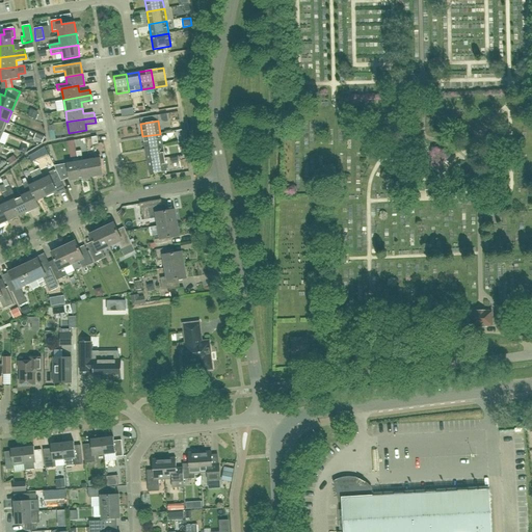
[(44,136),(35,133),(33,139),(42,143),(44,136)]
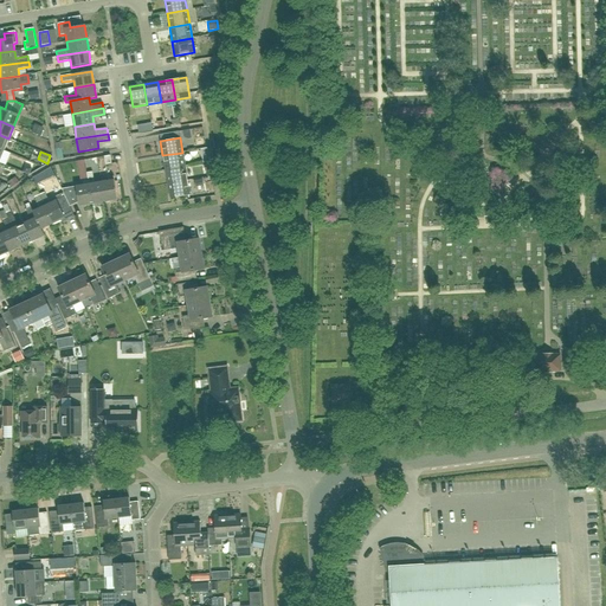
[(162,155),(165,169),(185,167),(182,153),(162,155)]
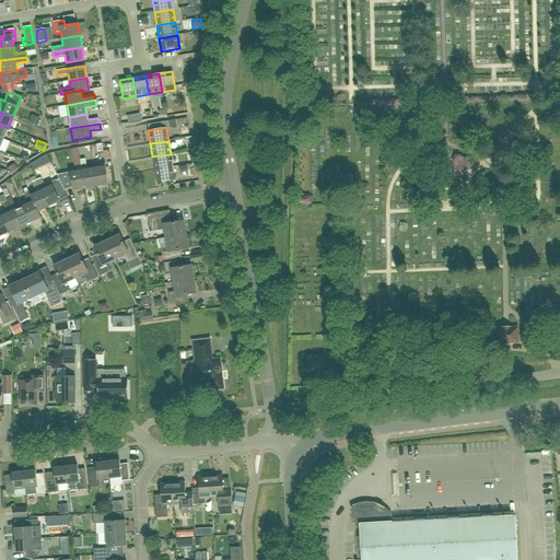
[(152,156),(155,170),(173,167),(171,154),(152,156)]
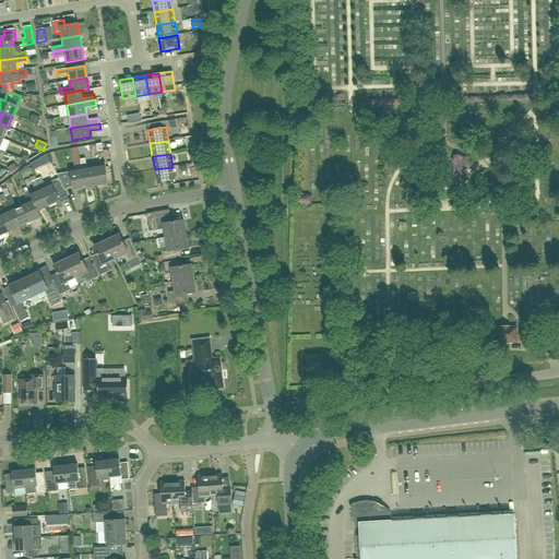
[(85,188),(96,186),(93,168),(86,169),(85,158),(80,159),(81,167),(85,188)]
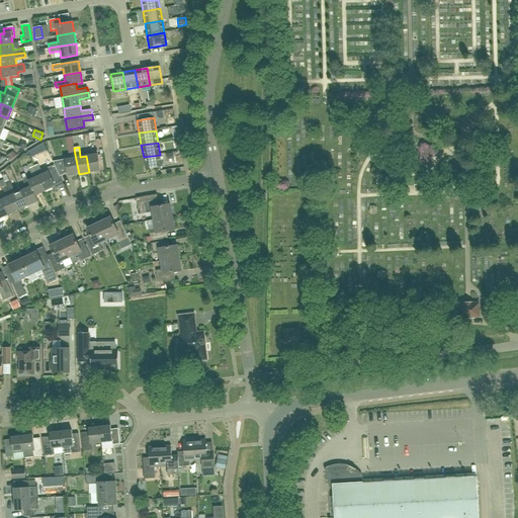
[(86,156),(89,172),(100,170),(97,151),(92,152),(92,155),(86,156)]
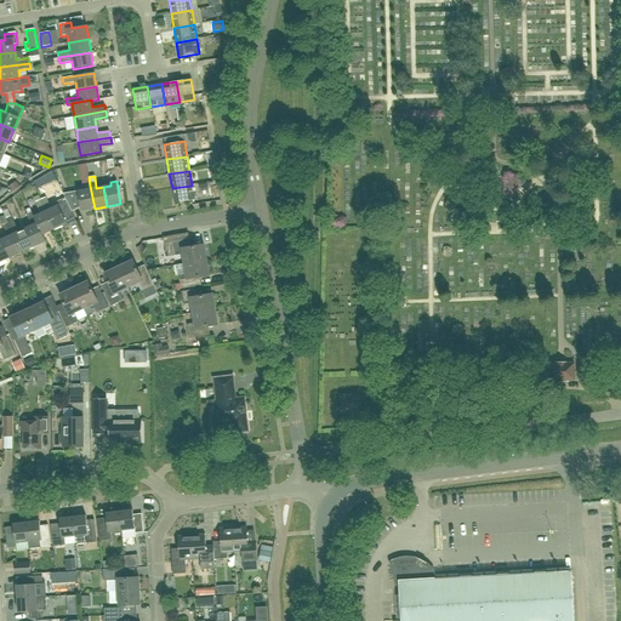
[(70,211),(80,208),(80,211),(95,209),(90,186),(84,187),(85,189),(62,194),(64,198),(70,211)]
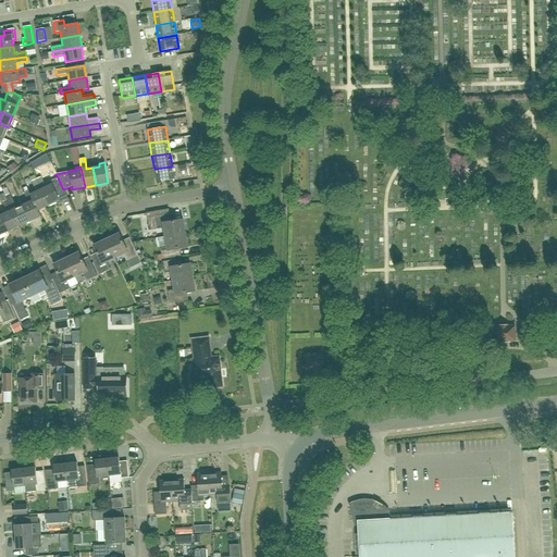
[(172,166),(155,169),(157,182),(174,180),(172,166)]
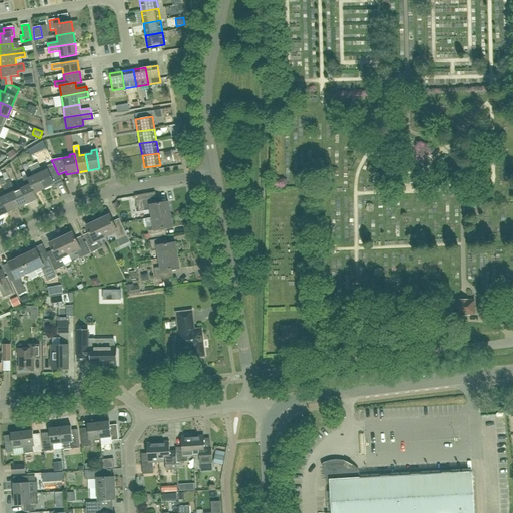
[(17,173),(24,169),(20,160),(13,164),(17,173)]
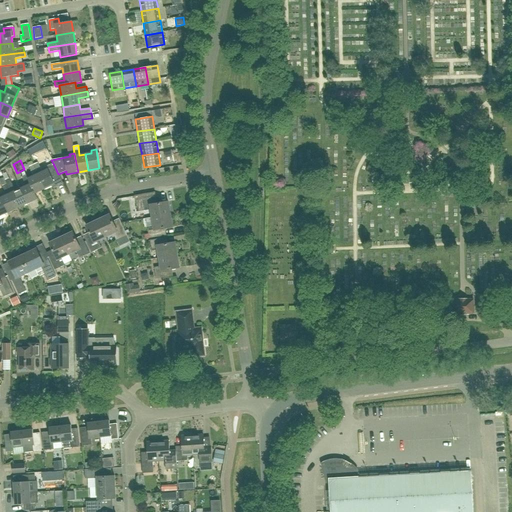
[(58,174),(53,163),(46,167),(47,169),(42,172),(37,163),(33,165),(36,171),(44,189),(54,184),(51,178),(58,174)]
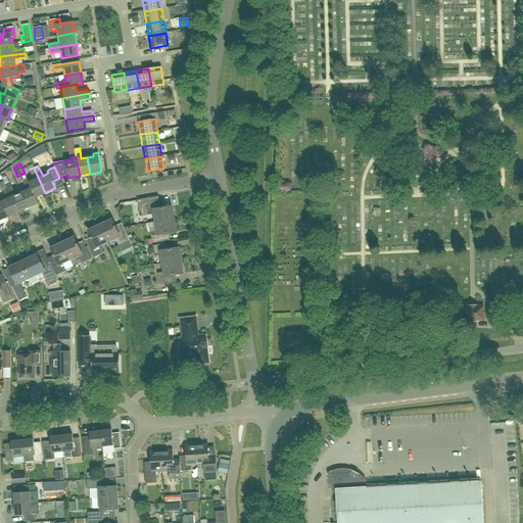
[(37,175),(34,169),(30,171),(34,180),(29,182),(28,182),(36,198),(36,197),(45,193),(37,175)]
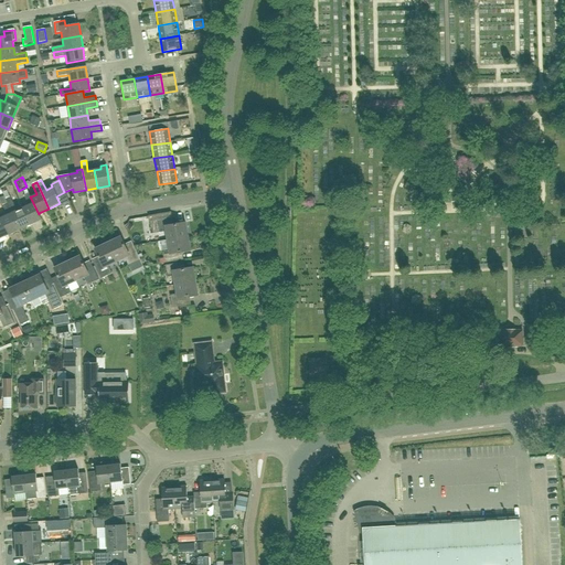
[(29,205),(22,208),(30,225),(41,220),(39,213),(39,214),(30,196),(31,196),(28,190),(22,191),(24,195),(23,195),(29,205)]
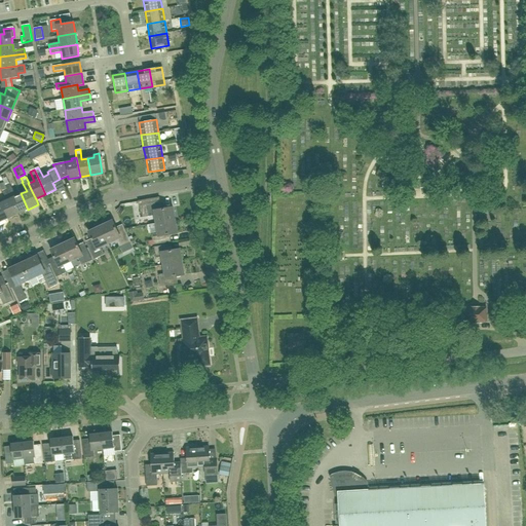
[(17,214),(28,210),(21,193),(15,196),(9,183),(5,185),(17,214)]
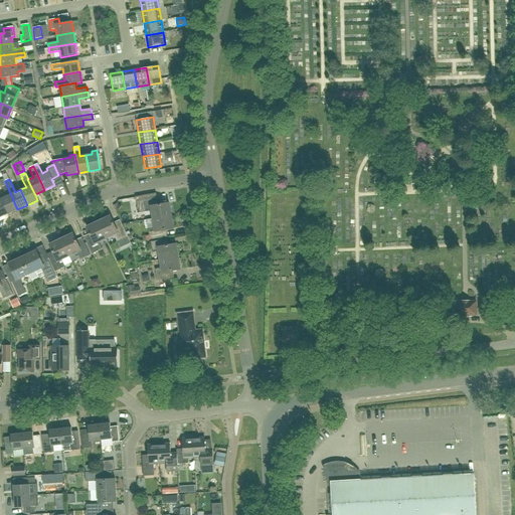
[(0,197),(8,214),(17,209),(5,181),(4,181),(6,185),(2,187),(6,196),(1,198),(0,196),(0,197)]
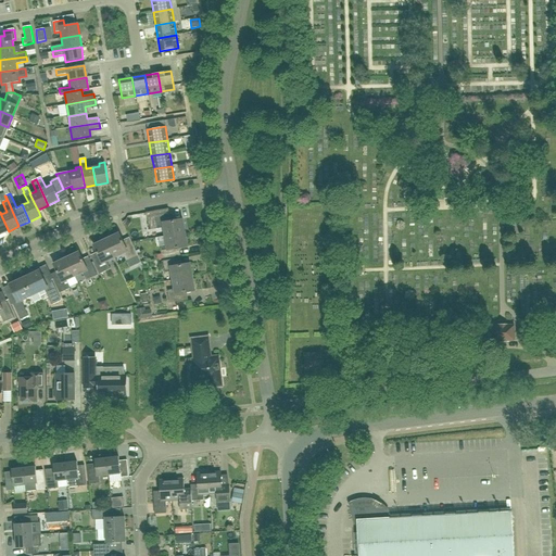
[(163,228),(164,237),(185,232),(182,219),(169,222),(168,214),(147,218),(148,225),(150,224),(151,230),(163,228)]
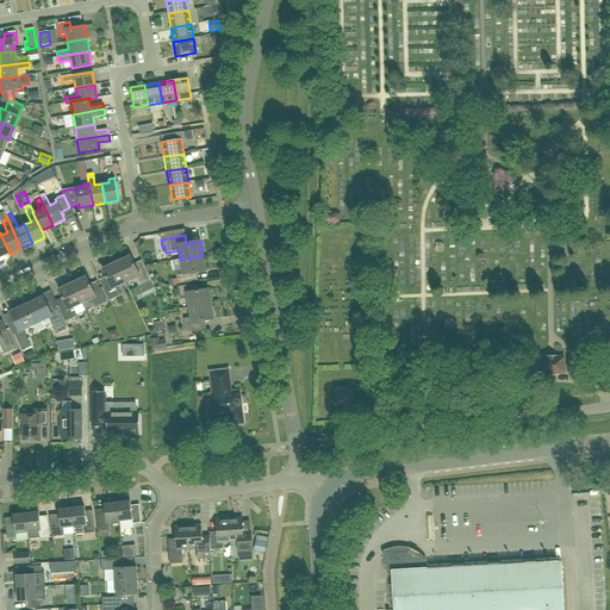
[(203,255),(180,260),(182,269),(175,271),(176,279),(172,279),(173,285),(193,281),(192,273),(205,271),(203,255)]
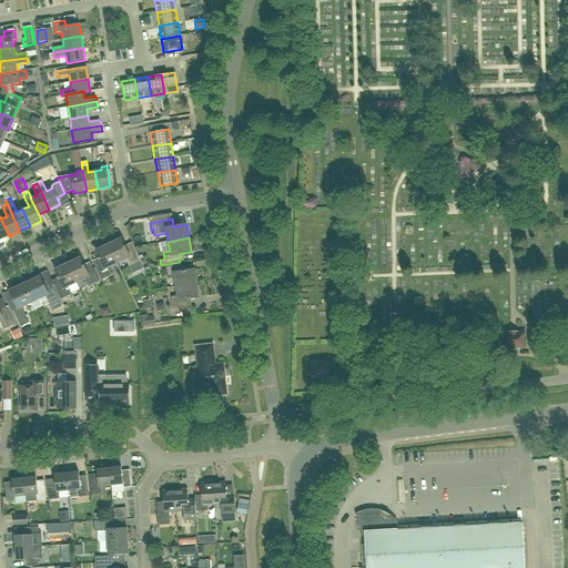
[(121,239),(108,244),(117,263),(125,260),(129,267),(141,262),(134,247),(132,243),(124,246),(121,239)]
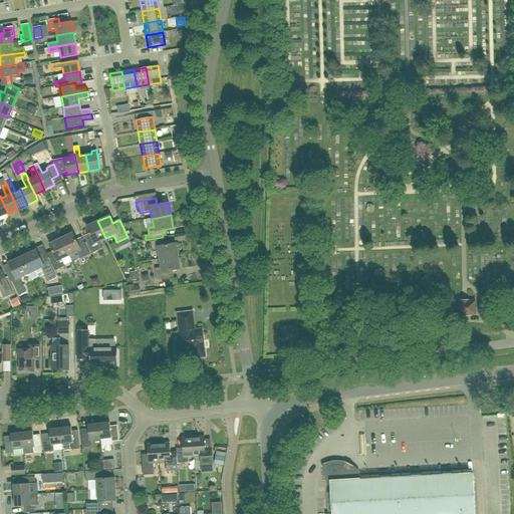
[(98,242),(105,238),(97,221),(85,227),(89,234),(83,237),(91,254),(101,249),(98,242)]
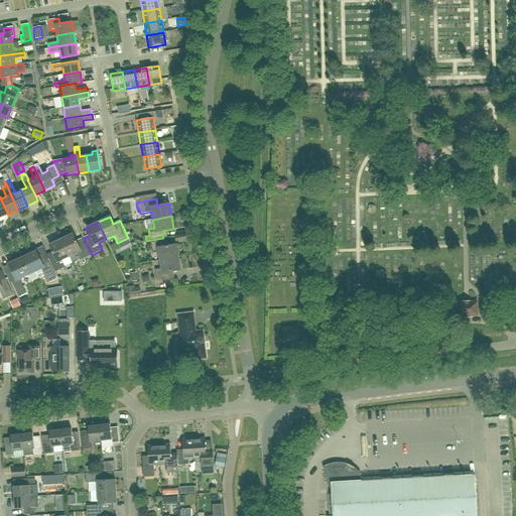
[(139,237),(135,232),(129,238),(133,243),(139,237)]
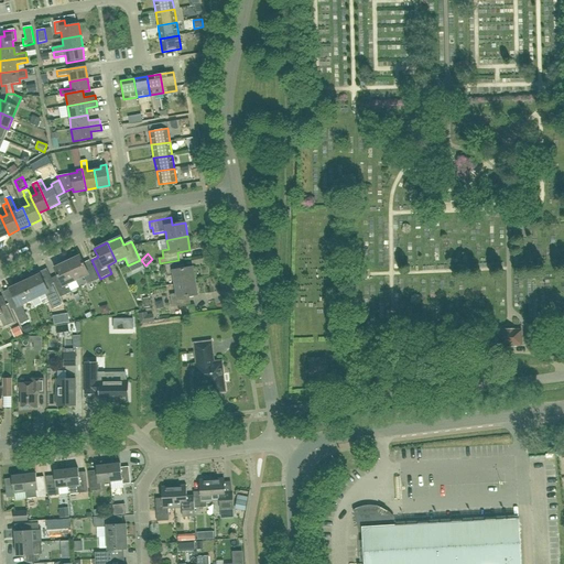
[(79,256),(66,261),(75,280),(84,277),(87,284),(98,280),(91,264),(85,268),(79,256)]
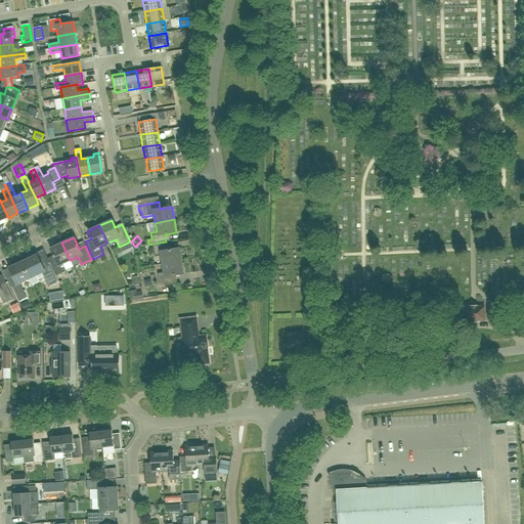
[(70,260),(61,243),(50,249),(55,260),(49,262),(55,276),(66,271),(62,264),(70,260)]
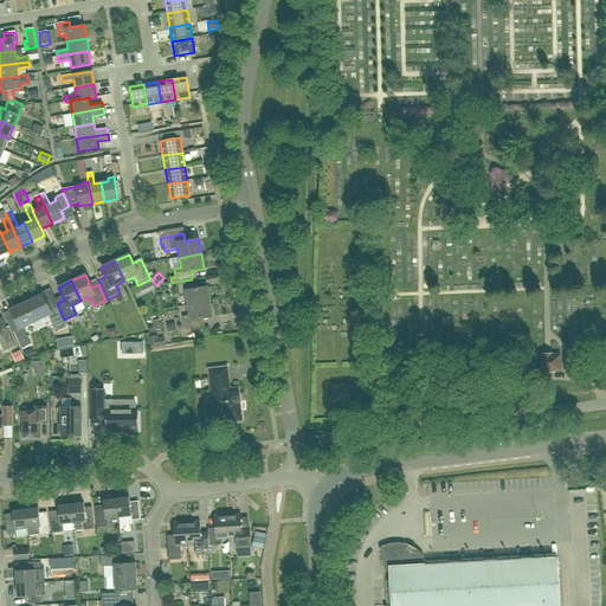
[(187,305),(210,302),(207,287),(193,289),(192,282),(176,284),(179,297),(186,296),(187,305)]
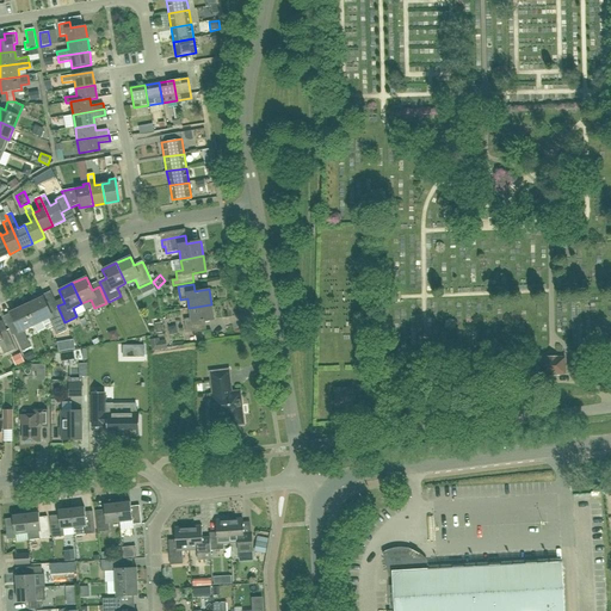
[(43,297),(24,306),(34,325),(49,319),(56,335),(66,331),(54,303),(47,306),(43,297)]
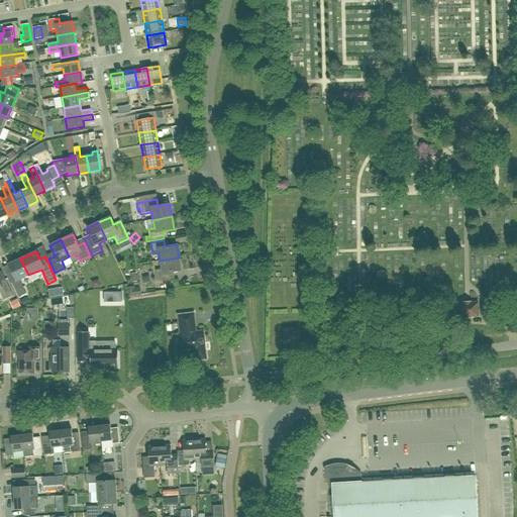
[(179,257),(160,261),(162,269),(156,270),(158,282),(170,280),(169,273),(181,271),(179,257)]
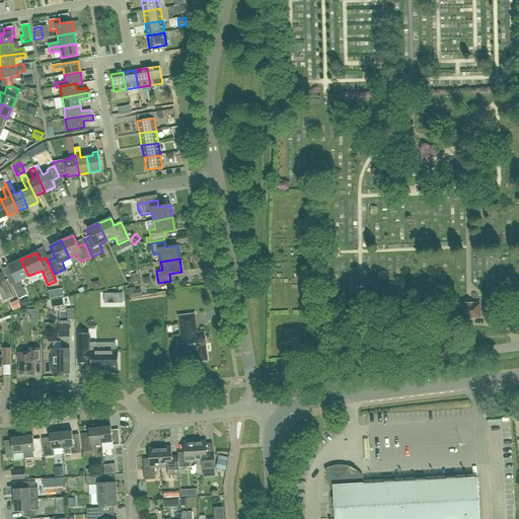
[(19,281),(28,276),(20,260),(8,266),(12,273),(8,275),(18,298),(26,295),(19,281)]
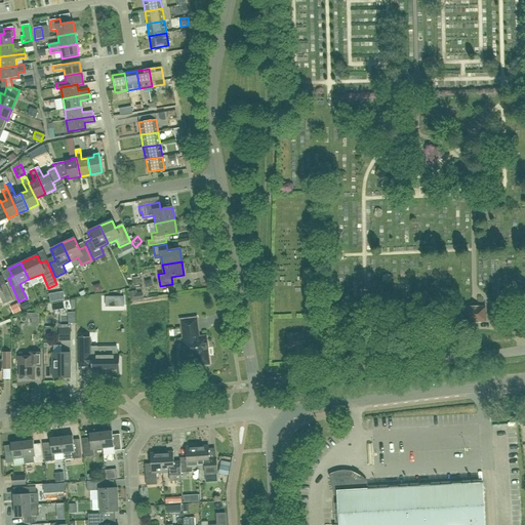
[(0,295),(4,304),(12,299),(5,283),(0,285),(0,295)]
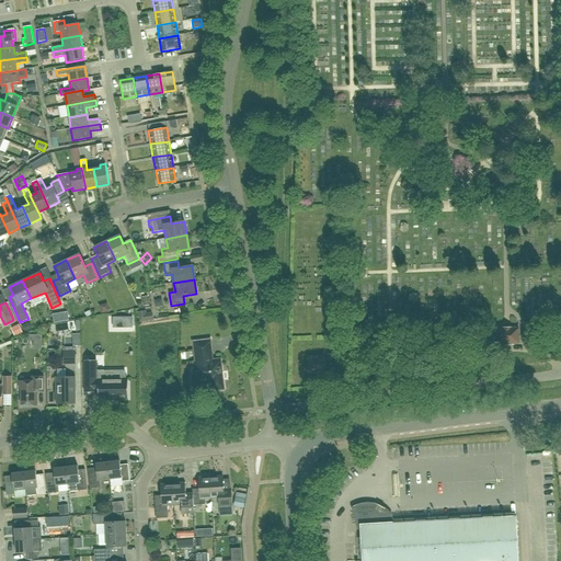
[(146,313),(146,310),(138,311),(139,322),(152,320),(152,312),(146,313)]
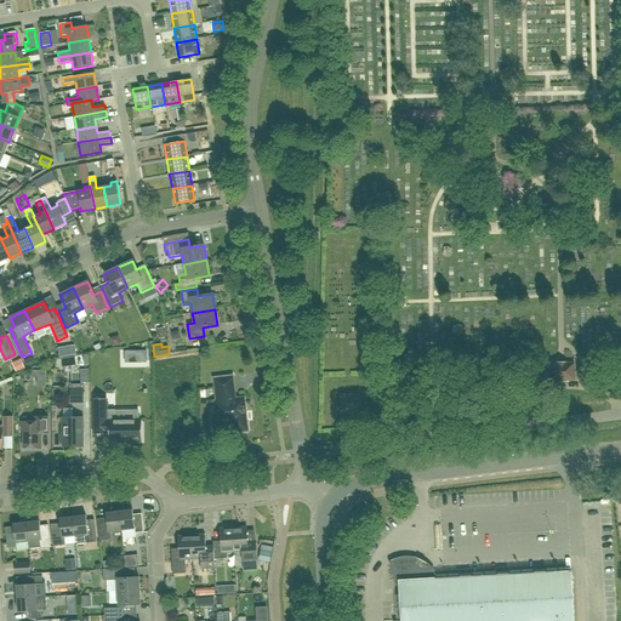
[(79,345),(63,348),(66,358),(81,354),(79,345)]
